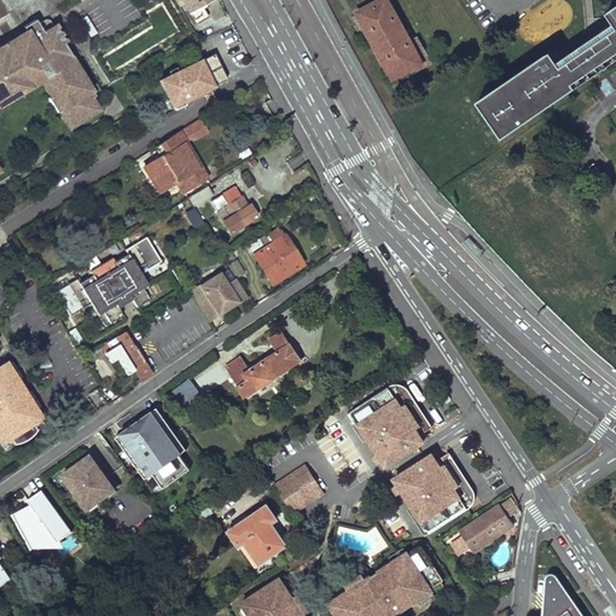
[(181,0),(197,27),(209,21),(203,10),(219,0),(181,0)]
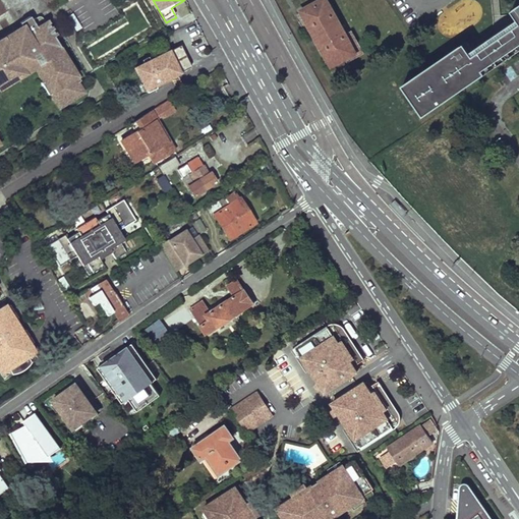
[(328,69),(358,55),(333,0),(316,0),(300,8),(328,69)]
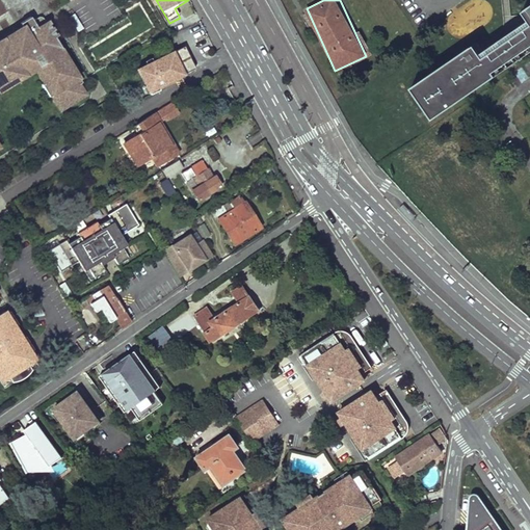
[(432,117),(529,52),(529,1),(519,8),(528,23),(479,56),(473,47),(413,87),(432,117)]
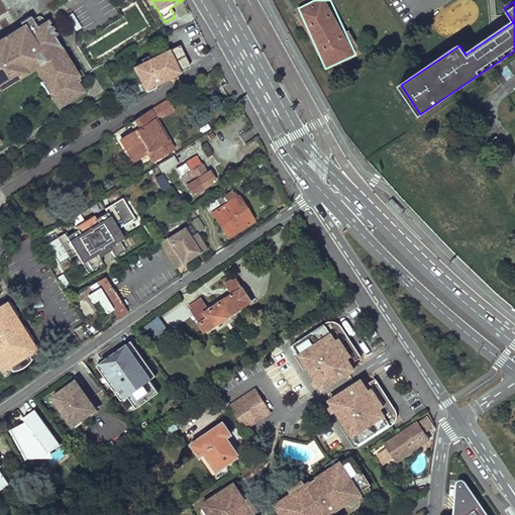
[(0,145),(0,146),(0,145),(0,91),(35,70),(43,84),(40,85),(48,97),(50,96),(60,110),(84,95),(78,85),(81,82),(55,38),(58,37),(48,23),(46,24),(42,17),(33,22),(31,19),(19,26),(21,29),(0,41),(0,145)]
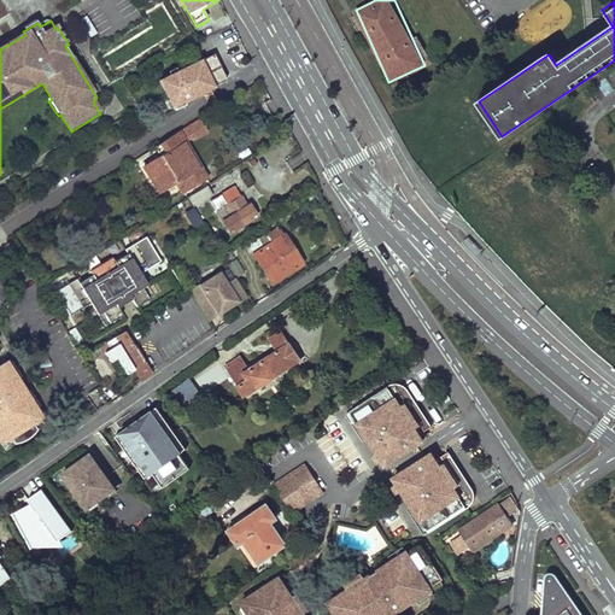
[(214,53),(158,81),(173,111),(186,105),(183,101),(227,80),(214,53)]
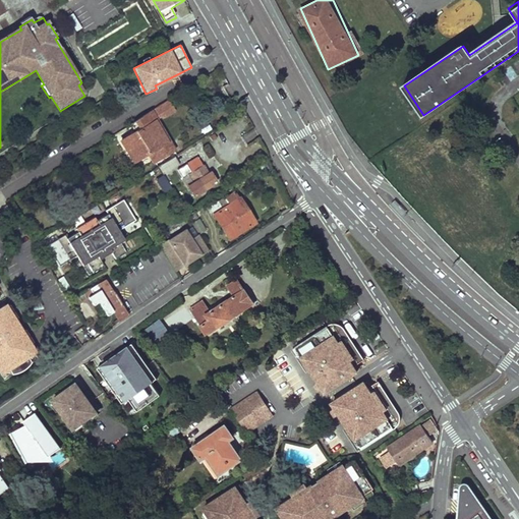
[(472,94),(481,106),(493,98),(483,87),(472,94)]
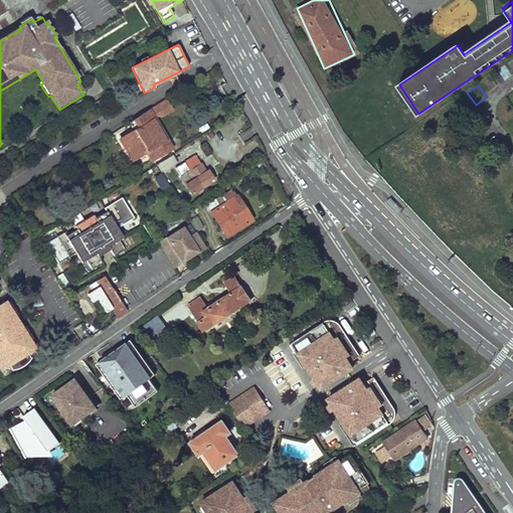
[(136,130),(121,138),(133,160),(147,152),(152,163),(172,152),(168,146),(165,143),(153,122),(154,118),(150,111),(132,123),(136,130)]
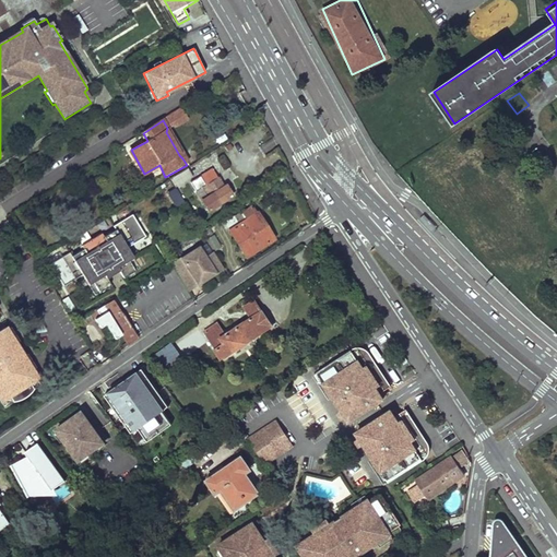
[(190,168),(173,178),(177,187),(194,178),(190,168)]
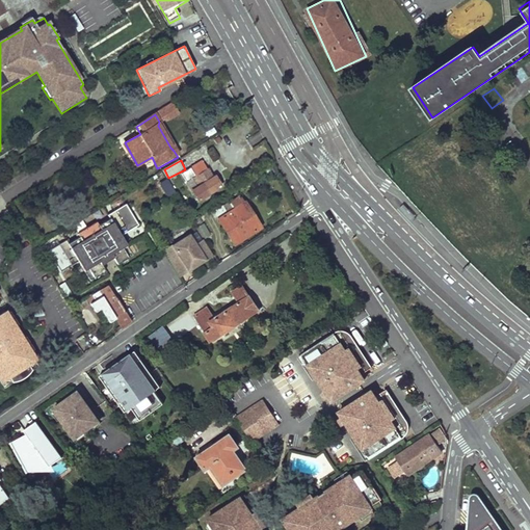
[(210,180),(201,163),(189,169),(193,178),(189,180),(197,193),(202,190),(206,196),(219,189),(213,179),(210,180)]
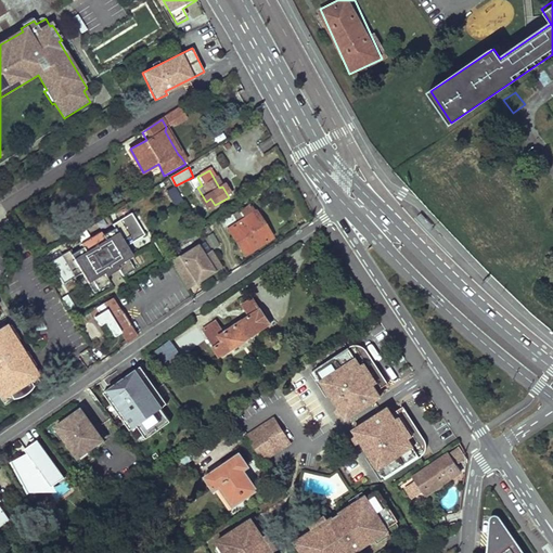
[(176,201),(181,197),(176,188),(170,191),(176,201)]
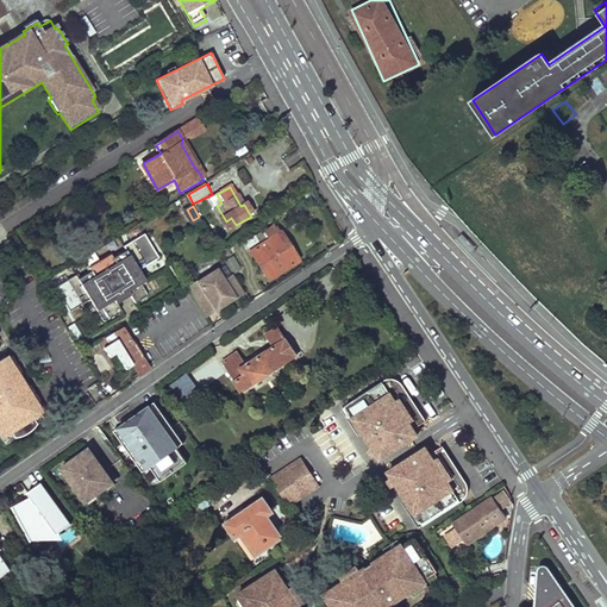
[(270,239),(251,251),(270,281),(301,261),(283,231),(281,233),(276,226),(267,232),(270,239)]
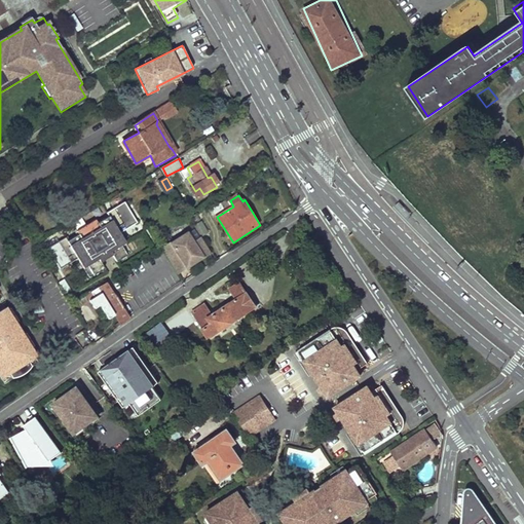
[(66,237),(47,250),(61,270),(77,260),(88,278),(105,268),(101,262),(113,254),(117,261),(133,251),(120,233),(138,223),(124,201),(107,212),(109,216),(99,222),(97,219),(77,231),(79,234),(68,241),(66,237)]
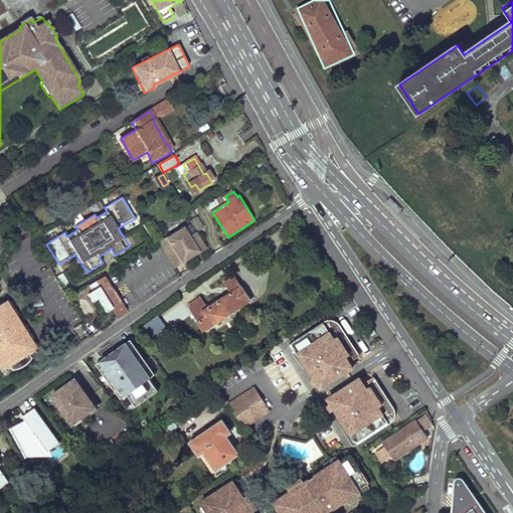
[(392,199),(388,203),(399,215),(403,211),(392,199)]
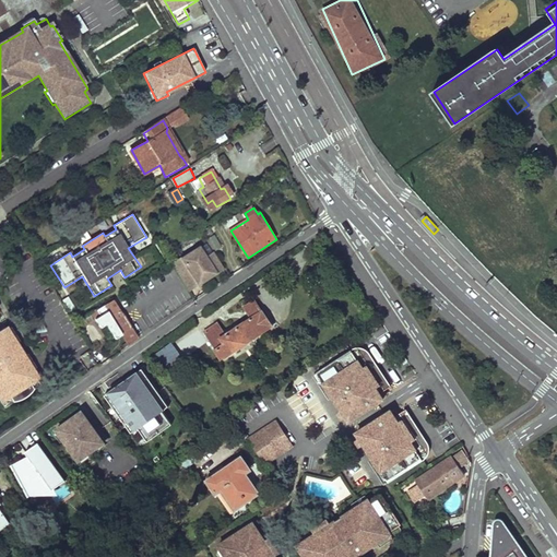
[(225,269),(214,250),(187,269),(198,286),(225,269)]
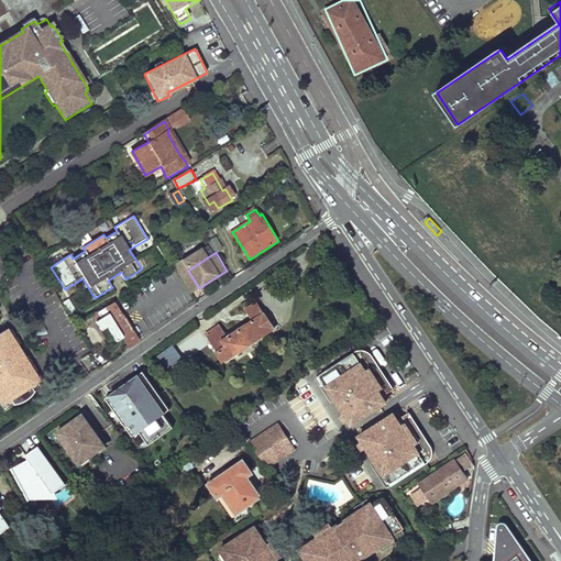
[(116,303),(106,309),(131,349),(141,342),(116,303)]
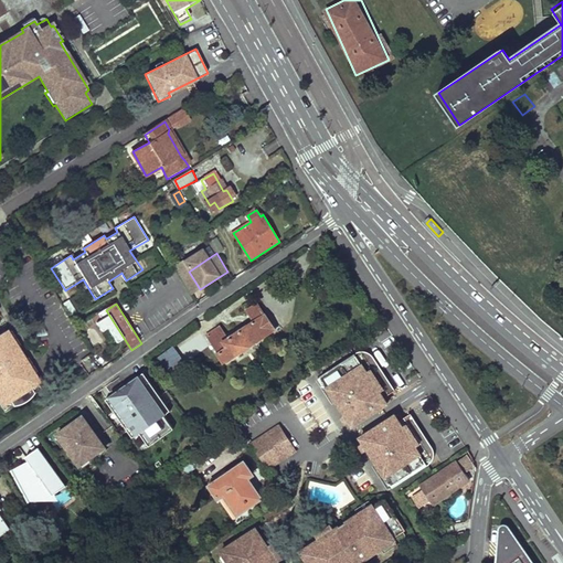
[(222,328),(209,336),(227,363),(277,331),(259,305),(251,311),(257,321),(241,333),(237,330),(227,337),(222,328)]
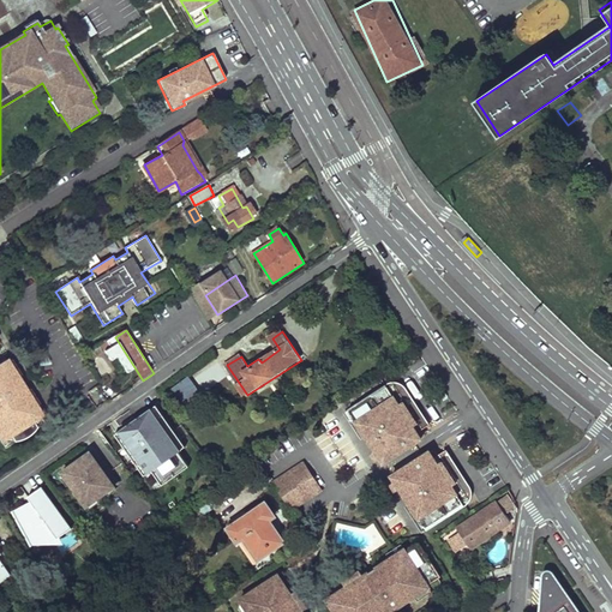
[(119,352),(111,339),(102,343),(112,359),(115,358),(113,354),(119,352)]
